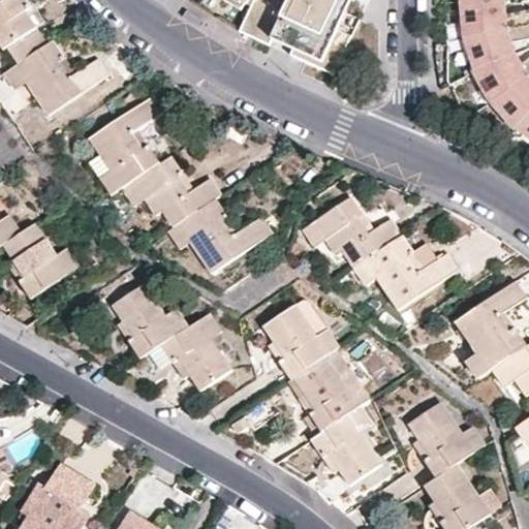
[(8,47),(18,62),(47,43),(26,10),(31,6),(27,0),(2,0),(0,1),(0,40),(5,49),(8,47)]
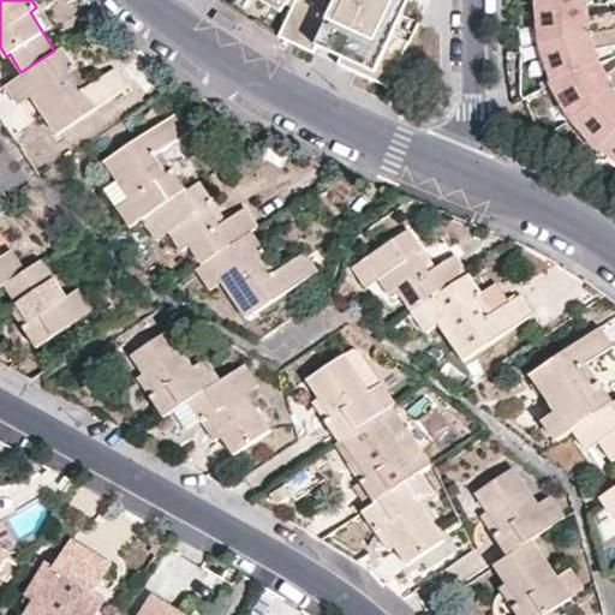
[(285,1),(282,0),(264,0),(280,10),(285,1)]
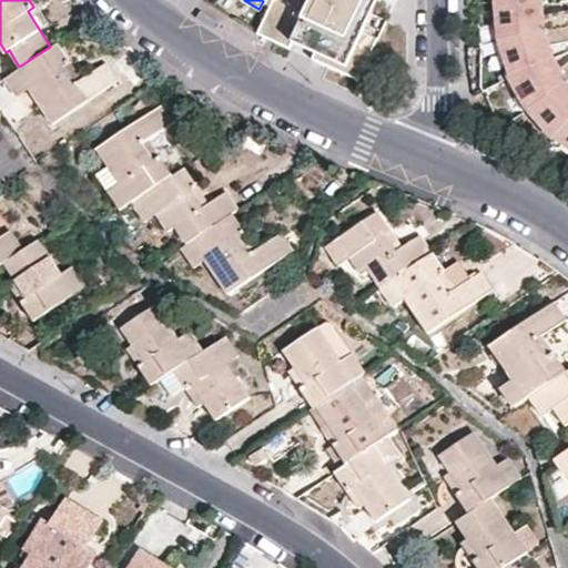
[(271,0),(256,32),(271,38),(288,47),(292,41),(291,40),(302,18),(293,14),(300,0),(271,0)]
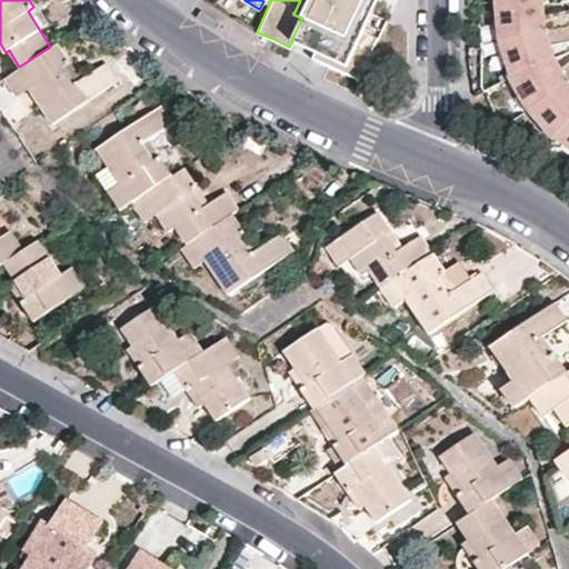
[(309,0),(310,0),(302,18),(291,40),(292,41),(315,51),(347,66),(371,11),(377,0),(309,0)]
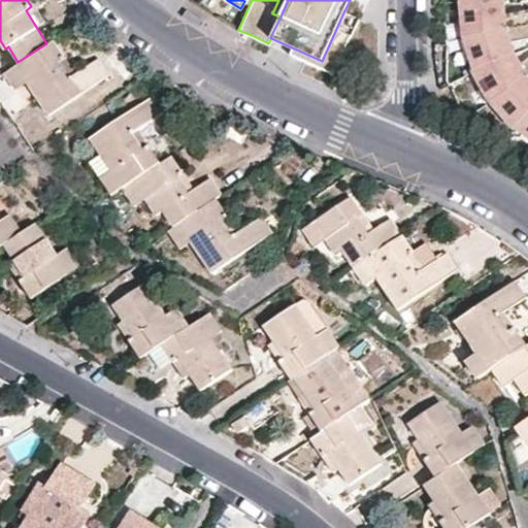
[(281,17),(288,0),(287,0),(278,0),(272,13),(281,17)]
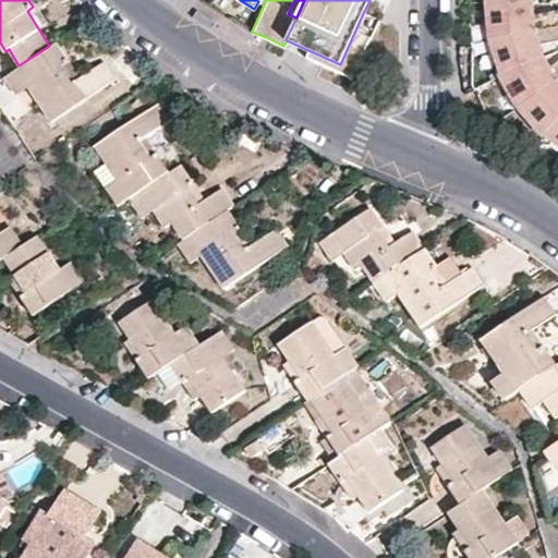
[(557,60),(550,67),(544,56),(540,44),(557,39),(557,8),(535,13),(534,0),(487,0),(490,40),(501,75),(512,94),(516,92),(523,106),(547,134),(545,137),(557,146),(557,60)]
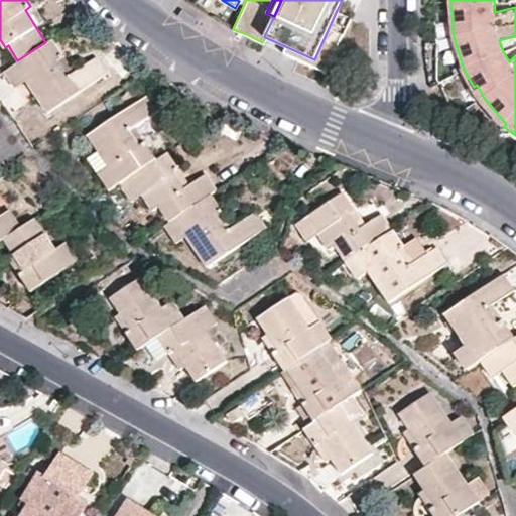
[(327,72),(353,17),(337,10),(314,59),(285,46),(282,52),(293,56),(300,59),(327,72)]
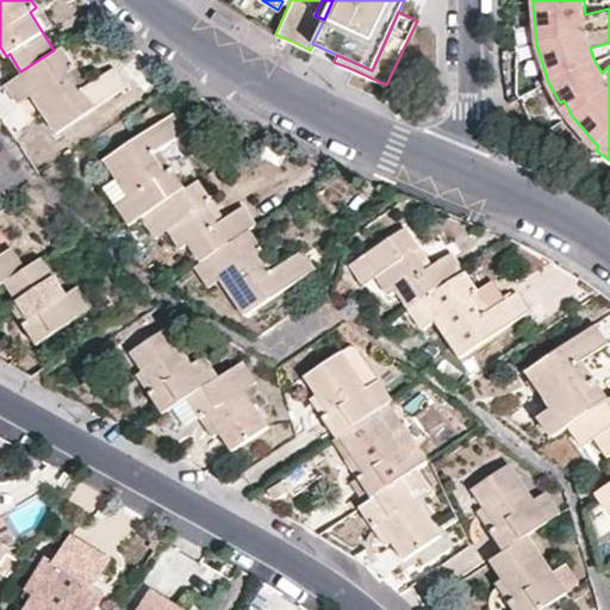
[(61,45),(54,50),(20,72),(18,73),(32,94),(55,130),(124,83),(112,67),(86,83),(79,88),(67,70),(74,66),(61,45)]
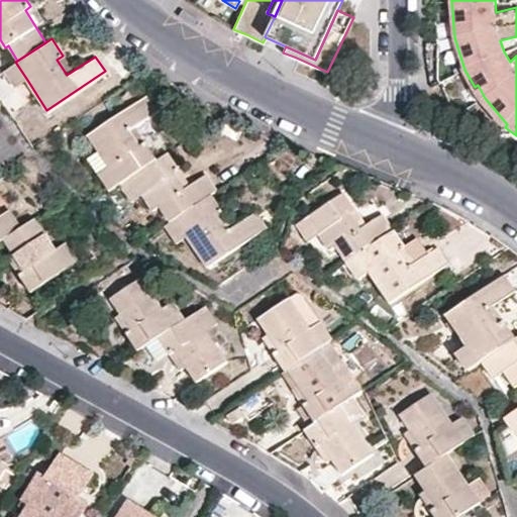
[(63,56),(57,60),(67,75),(73,71),(63,56)]
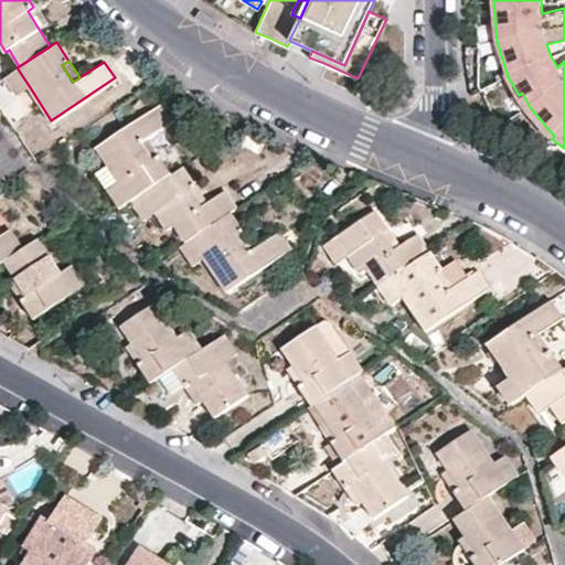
[(17,67),(4,75),(17,95),(30,87),(17,67)]
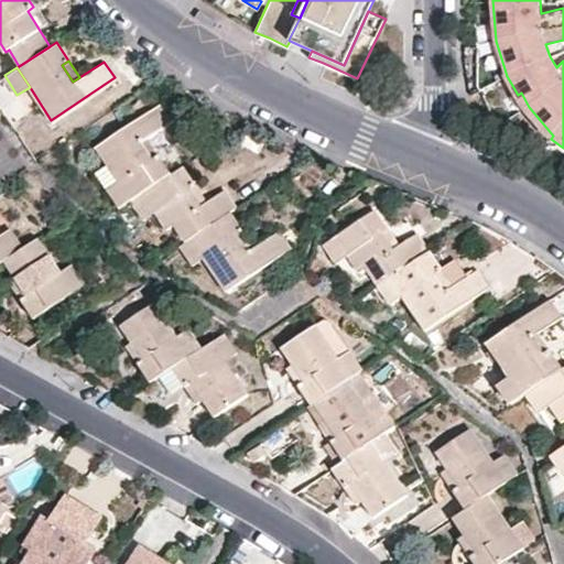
[(119,179),(131,197),(142,190),(163,175),(170,171),(158,153),(151,158),(139,139),(147,133),(171,118),(160,101),(96,142),(119,179)]
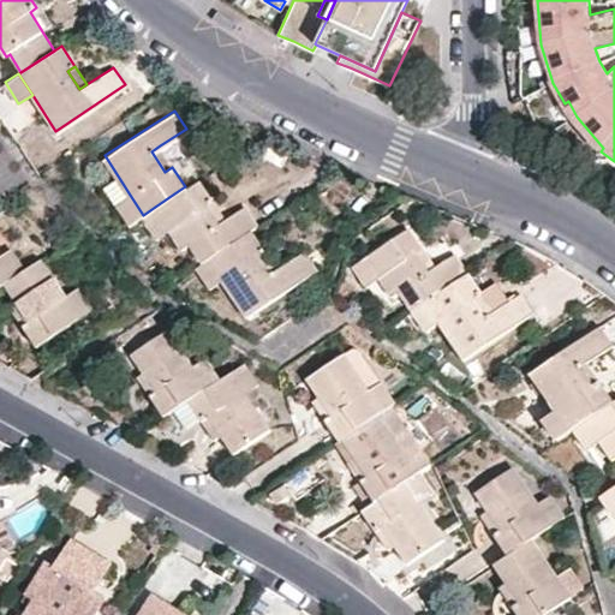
[(172,167),(160,145),(151,151),(165,172),(172,167)]
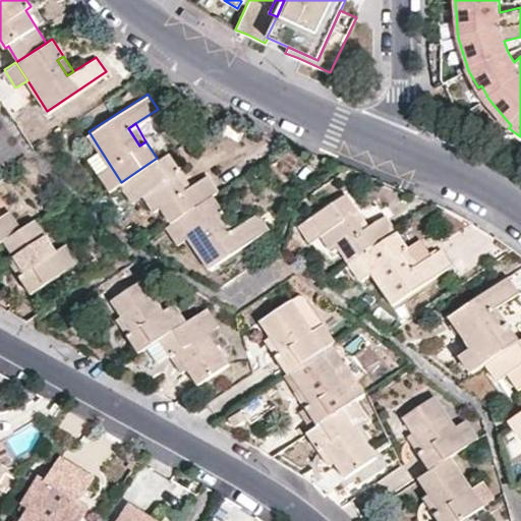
[(169,151),(162,155),(157,158),(151,162),(131,175),(143,193),(154,209),(160,206),(171,221),(175,218),(206,197),(212,193),(218,189),(208,173),(190,184),(184,188),(174,173),(181,169),(169,151)]
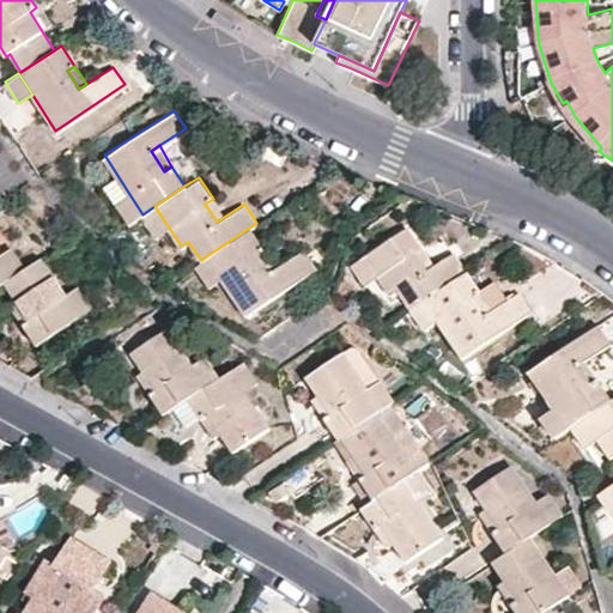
[(116,202),(128,223),(143,214),(129,194),(116,202)]
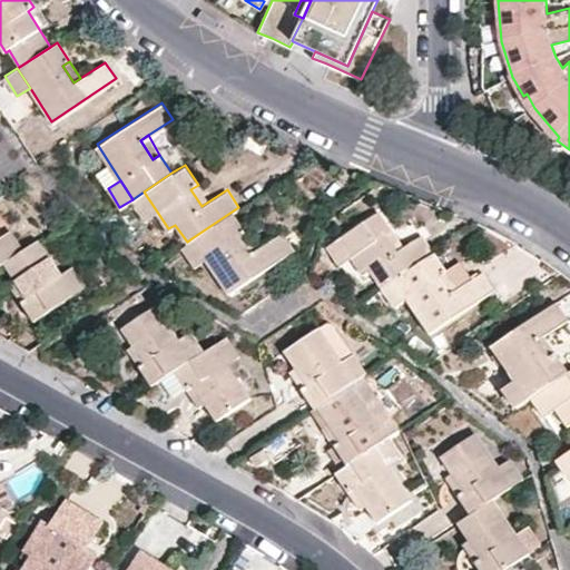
[(198,185),(190,189),(202,206),(208,202),(198,185)]
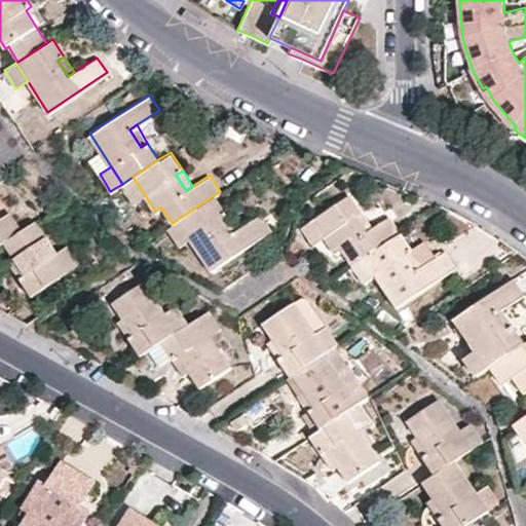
[(133,177),(122,184),(135,202),(145,195),(133,177)]
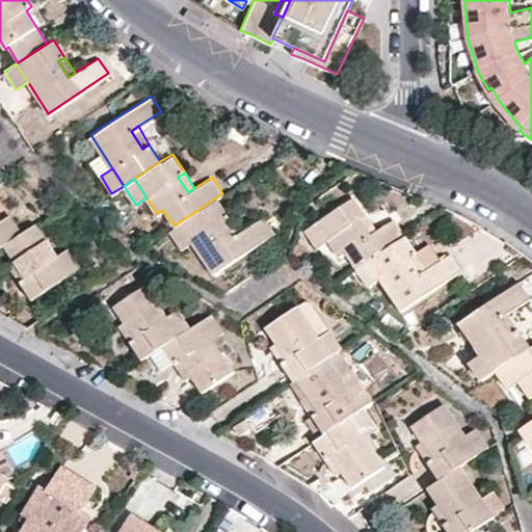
[(216,197),(210,202),(179,222),(191,241),(211,271),(272,232),(262,216),(239,231),(233,235),(222,220),(228,215),(216,197)]
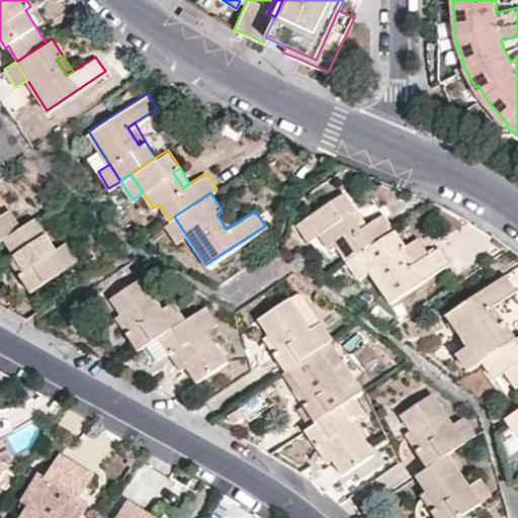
[(332,240),(347,263),(359,255),(389,235),(395,231),(382,213),(366,226),(360,230),(350,216),(339,196),(309,217),(321,236),(326,244),(332,240)]
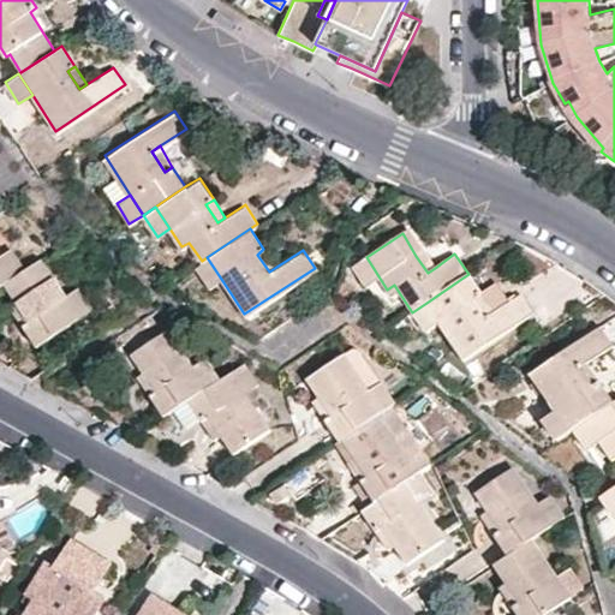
[(0,256),(12,274),(24,266),(11,246),(0,254),(0,256)]
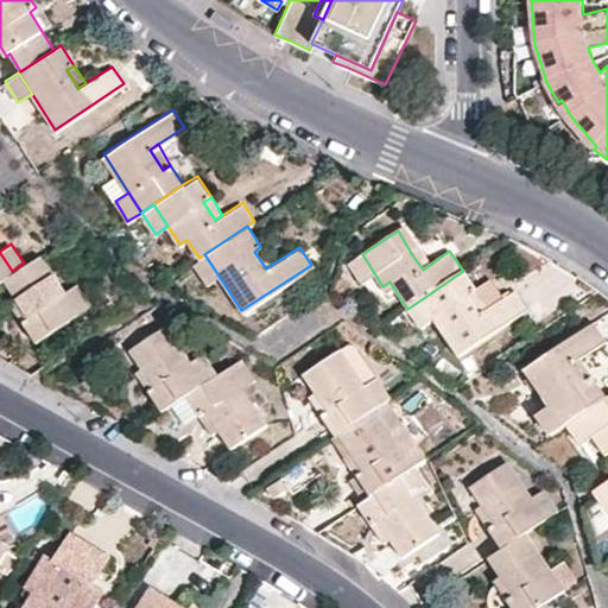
[(260,246),(254,252),(266,268),(273,264),(260,246)]
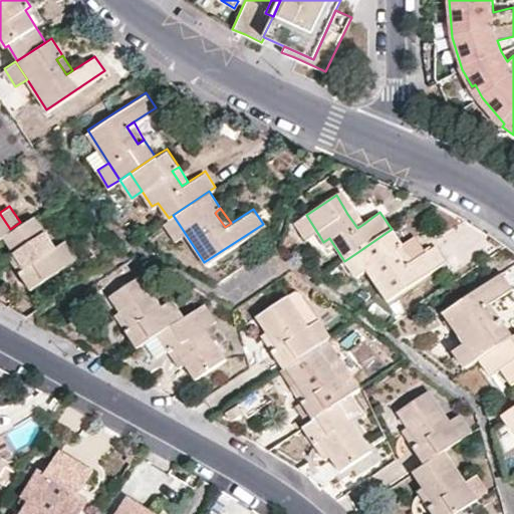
[(353,210),(347,214),(357,228),(363,224),(353,210)]
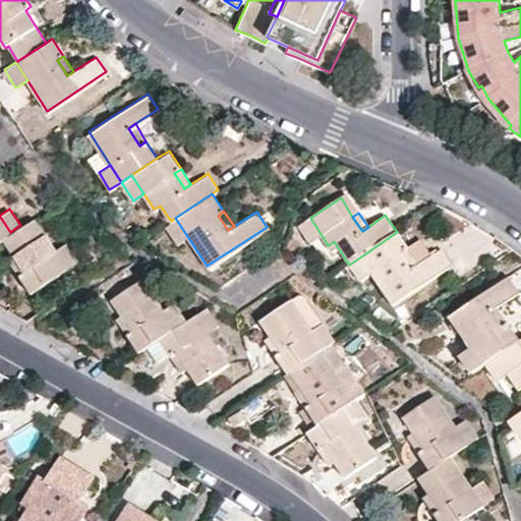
[(0,238),(3,236),(10,232),(0,217),(0,238)]
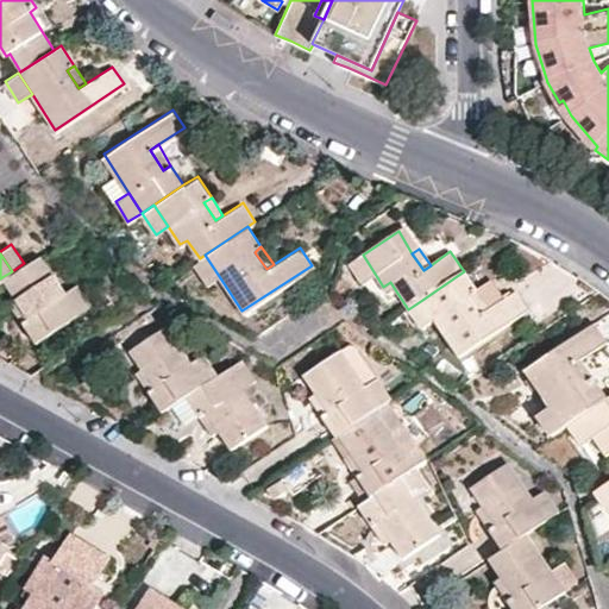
[(64,290),(41,253),(24,263),(12,271),(4,276),(17,296),(29,314),(23,319),(36,339),(79,311),(64,290)]
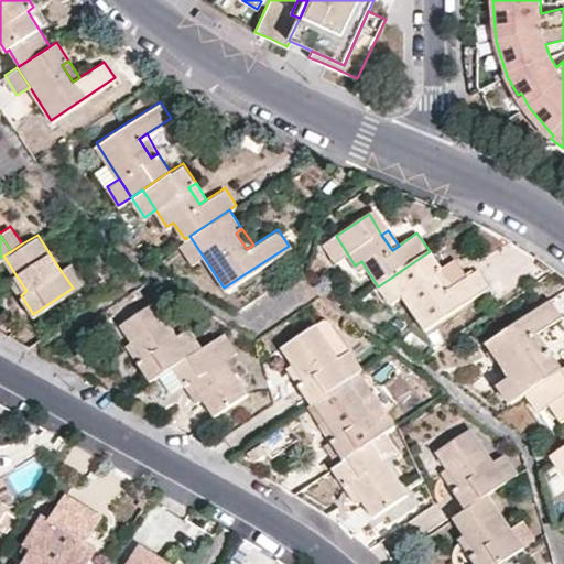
[(185,239),(179,243),(190,262),(203,256),(190,236),(185,239)]
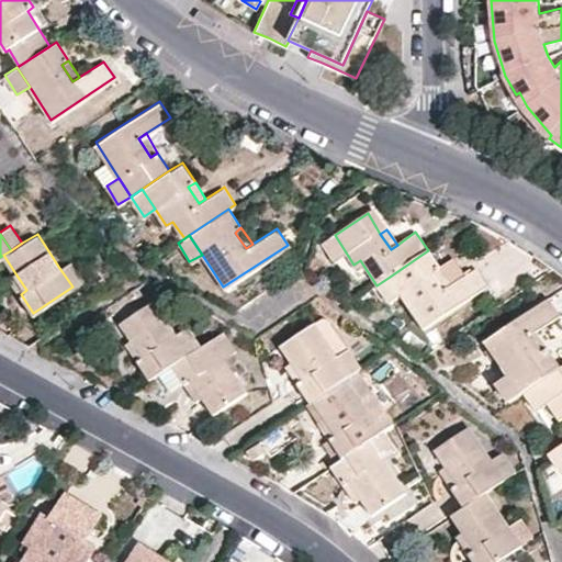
[(337,263),(348,256),(335,235),(324,242),(337,263)]
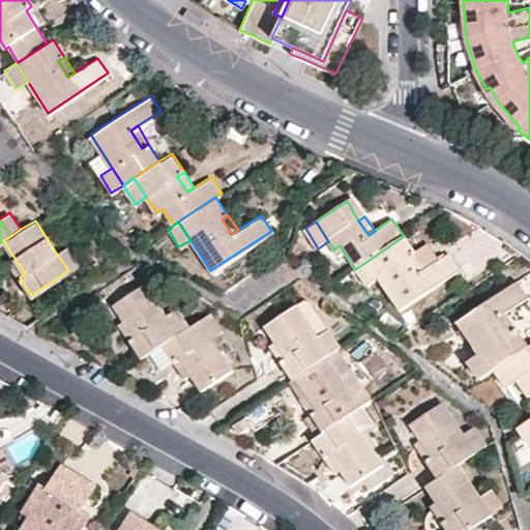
[(404,236),(398,240),(367,261),(378,278),(400,311),(460,269),(448,254),(441,259),(425,269),(419,273),(409,258),(415,253),(404,236)]
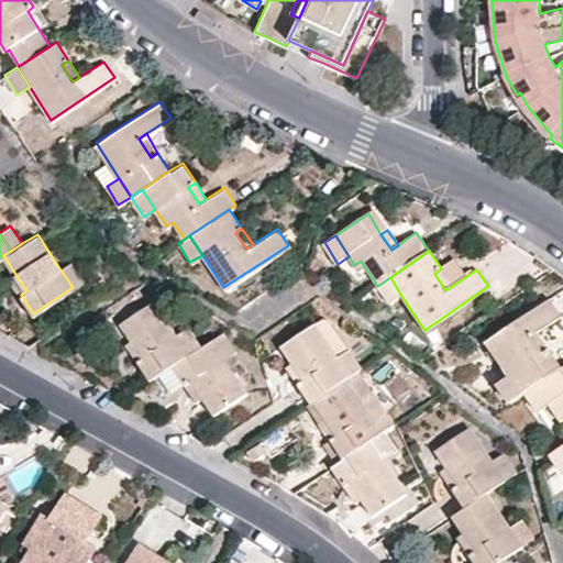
[(452,286),(468,275),(457,257),(441,268),(452,286)]
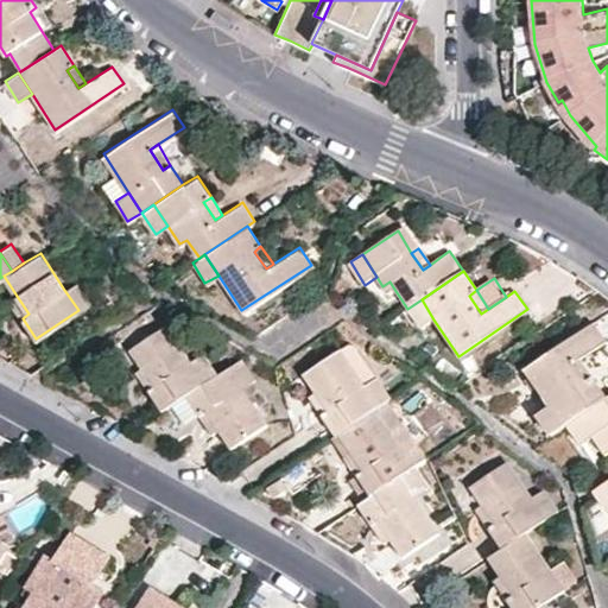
[(77,283),(64,290),(78,310),(89,302),(77,283)]
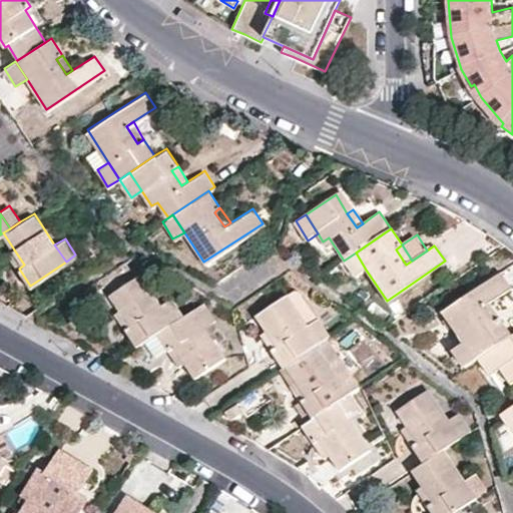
[(402,244),(396,249),(406,265),(412,261),(402,244)]
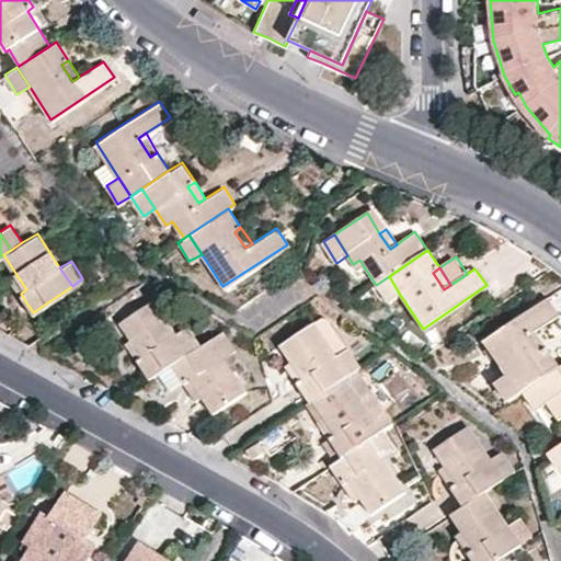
[(9,276),(21,294),(26,289),(15,273),(9,276)]
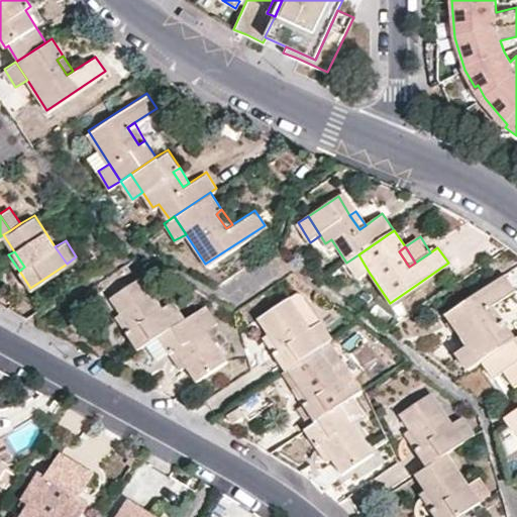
[(358,254),(346,263),(357,279),(369,272),(358,254)]
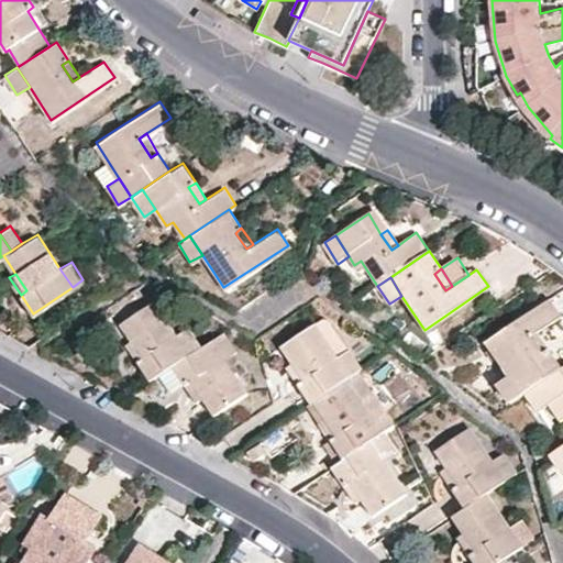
[(511,378),(522,394),(525,393),(537,384),(555,372),(543,354),(532,338),(538,333),(561,317),(550,299),(487,343),(511,378)]
